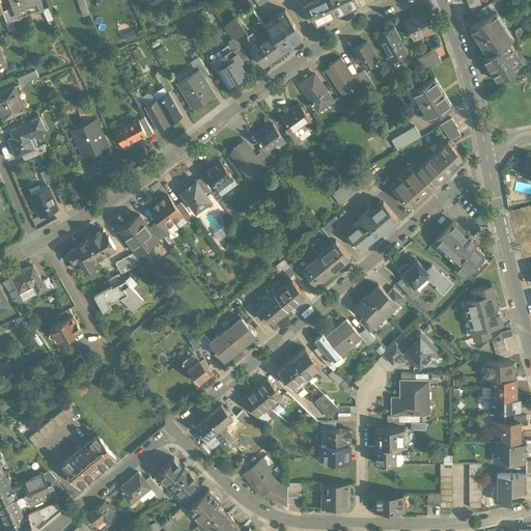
[(38,0),(12,0),(16,7),(19,17),(43,8),(38,0)]
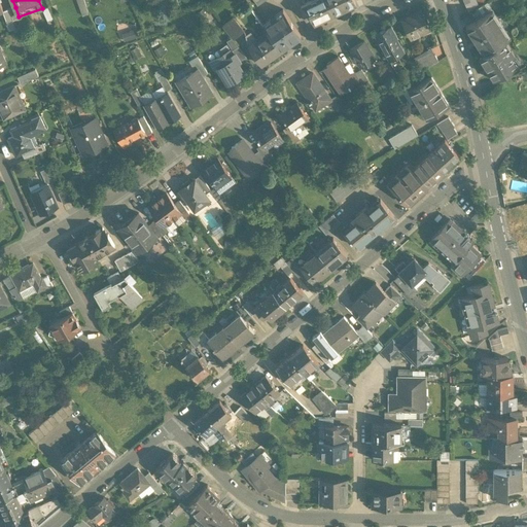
[(83,0),(76,0),(80,10),(86,8),(83,0)]
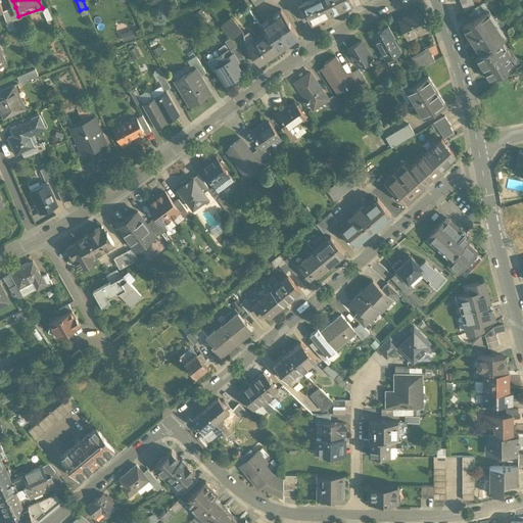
[(323,0),(314,0),(299,7),(303,17),(307,15),(312,24),(331,14),(323,0)]
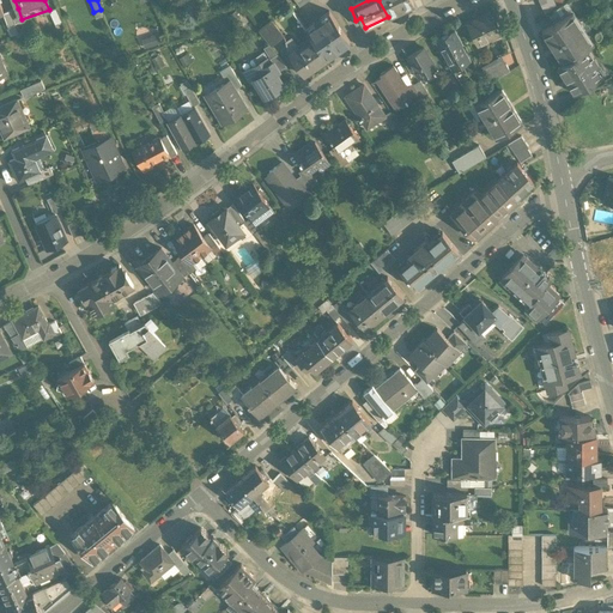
[(411,0),(378,0),(388,17),(413,2),(411,0)]
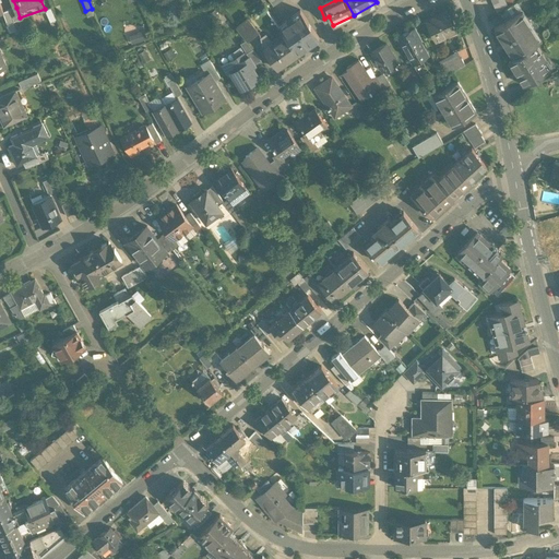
[(503,0),(490,0),(497,14),(508,8),(503,0)]
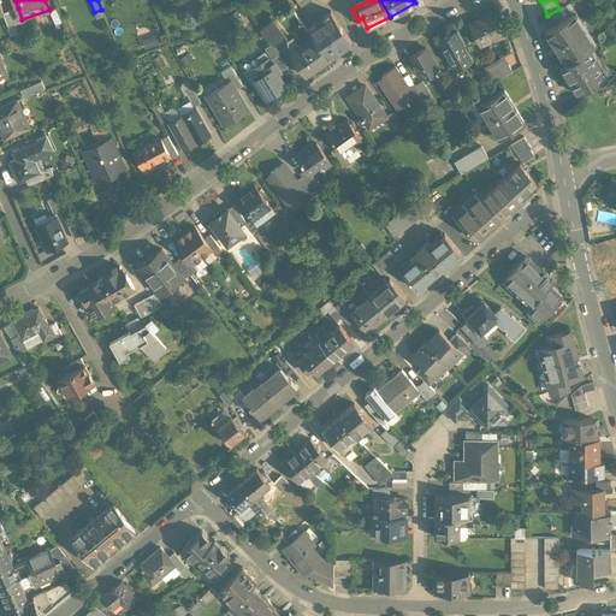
[(560,9),(551,15),(556,23),(575,11),(569,3),(560,9)]
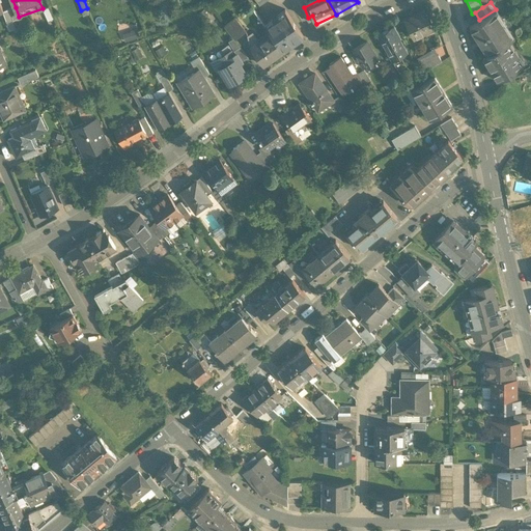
[(16,7),(9,9),(12,19),(15,22),(20,20),(19,17),(16,7)]
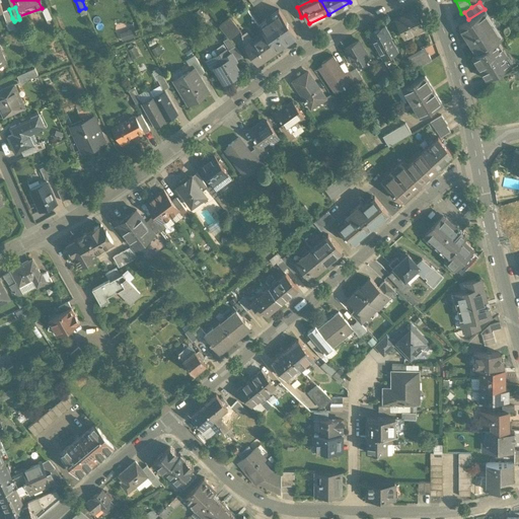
[(9,9),(3,11),(7,23),(14,21),(12,18),(9,9)]
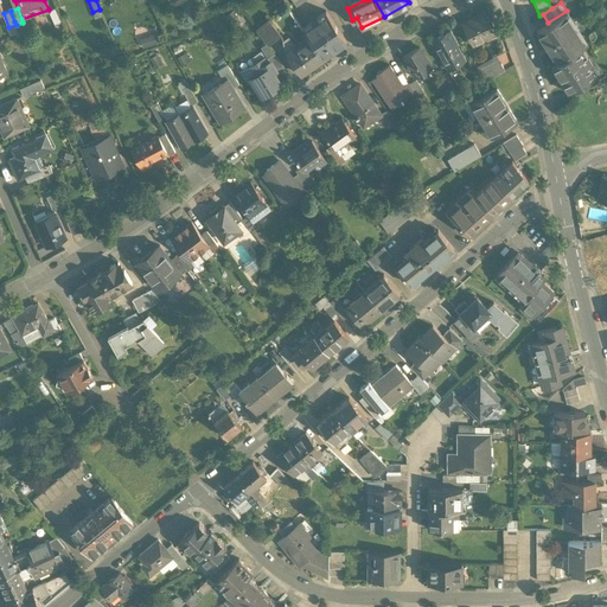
[(548,23),(536,31),(556,63),(577,50),(585,45),(573,27),(575,25),(567,11),(548,23)]
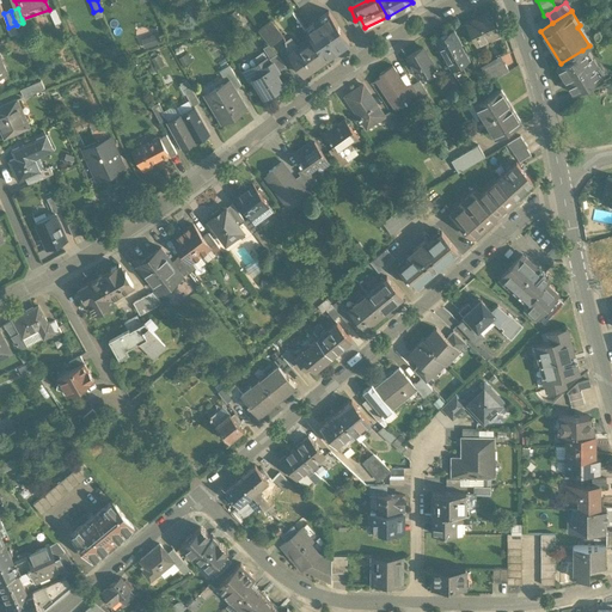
[(477,20),(467,25),(477,46),(488,40),(487,36),(497,31),(488,13),(477,19),(477,20)]
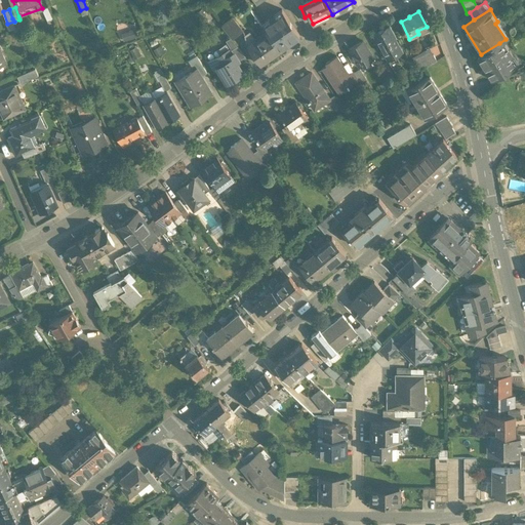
[(284,12),(263,27),(267,33),(279,50),(299,36),(288,21),(289,19),(284,12)]
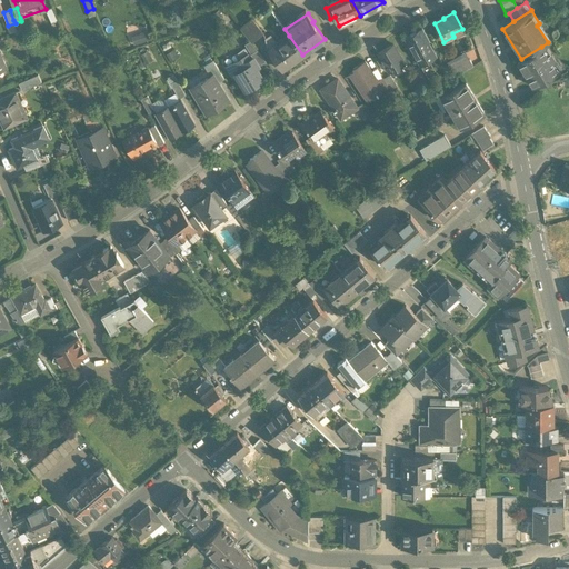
[(262,32),(251,18),(239,27),(250,41),(262,32)]
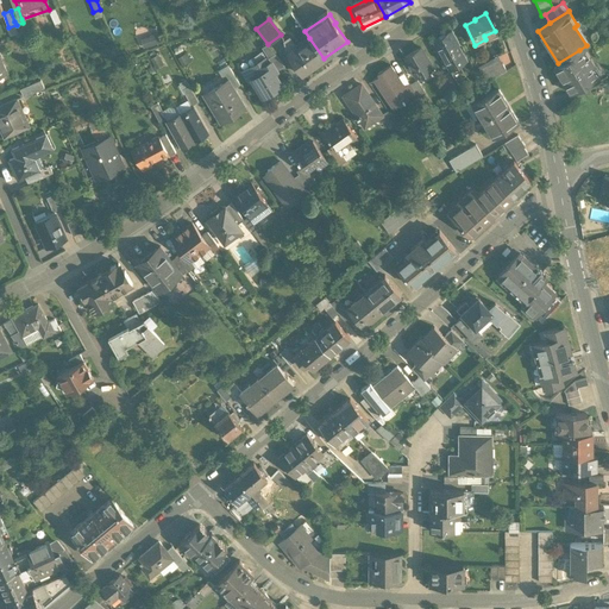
[(452,31),(441,37),(440,35),(433,38),(434,41),(433,42),(446,64),(447,63),(451,69),(459,64),(457,58),(463,54),(459,45),(452,31)]
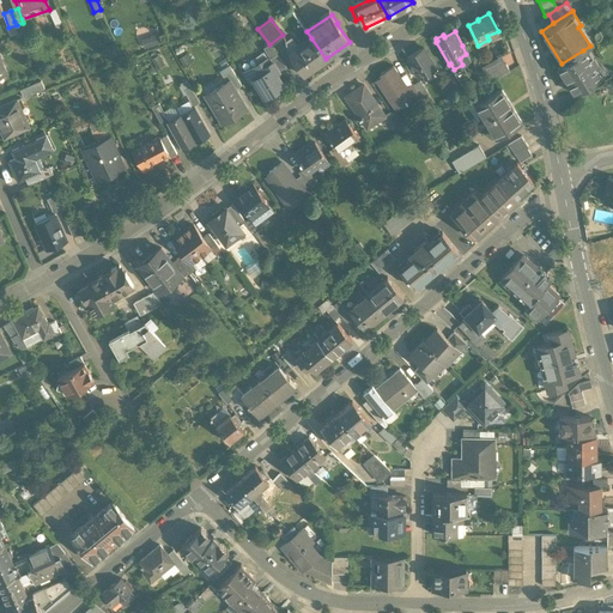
[(311,38),(289,55),(304,76),(327,60),(326,59),(311,38)]
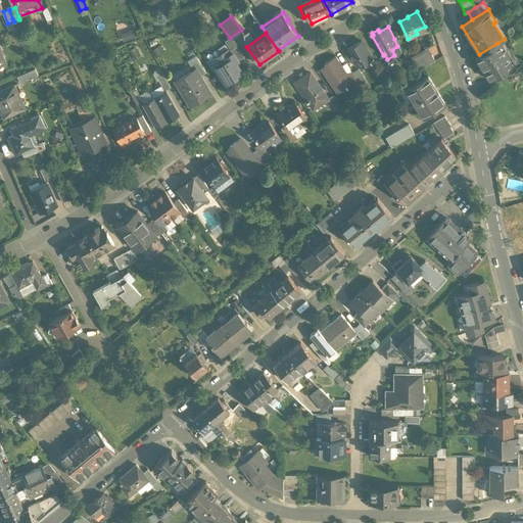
[(361,41),(347,50),(350,55),(347,57),(350,62),(353,60),(358,66),(370,58),(366,52),(368,51),(361,41)]
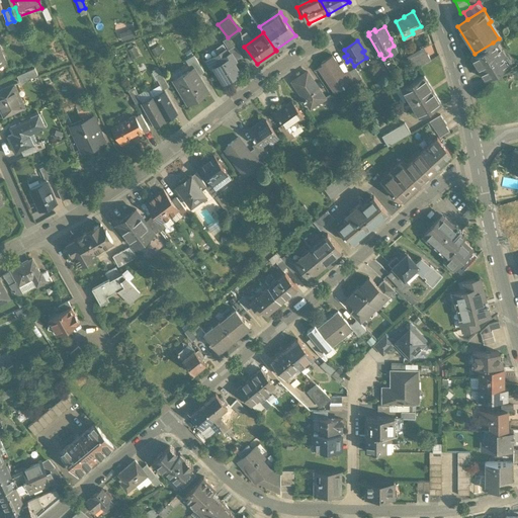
[(475,54),(470,57),(486,79),(509,64),(504,56),(506,55),(502,49),(499,52),(493,42),(475,54)]
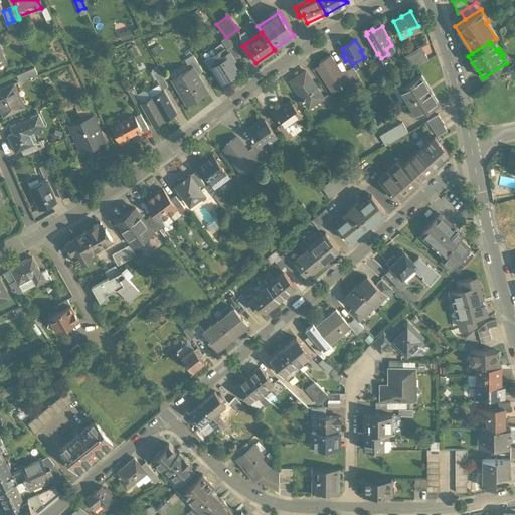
[(241,55),(232,45),(226,48),(228,51),(229,51),(234,58),(234,59),(241,55)]
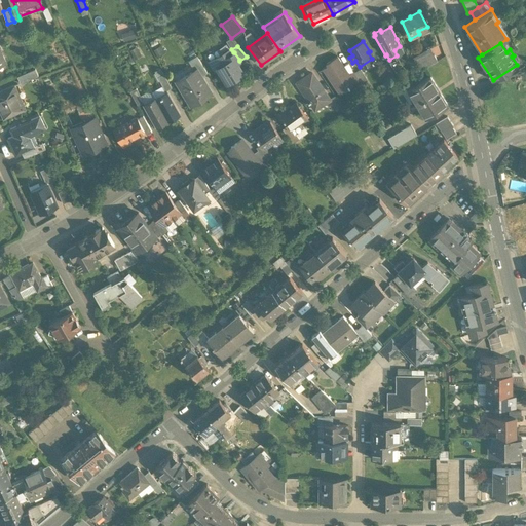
[(231,53),(229,50),(210,62),(216,71),(219,69),(228,83),(243,73),(236,62),(239,60),(234,52),(233,52),(231,53)]
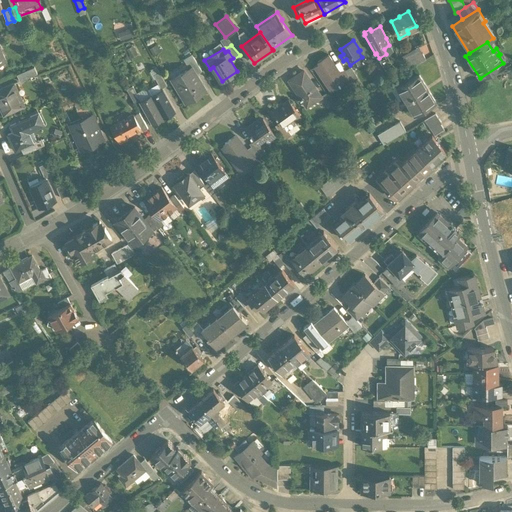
[(418,55),(405,63),(408,69),(422,61),(418,55)]
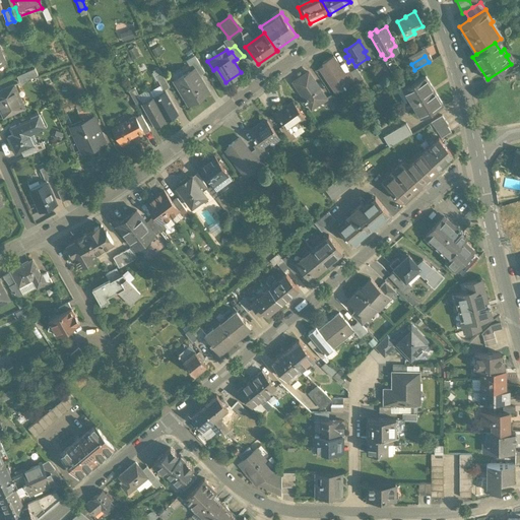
[(205,73),(195,57),(187,62),(192,71),(196,69),(200,76),(205,73)]
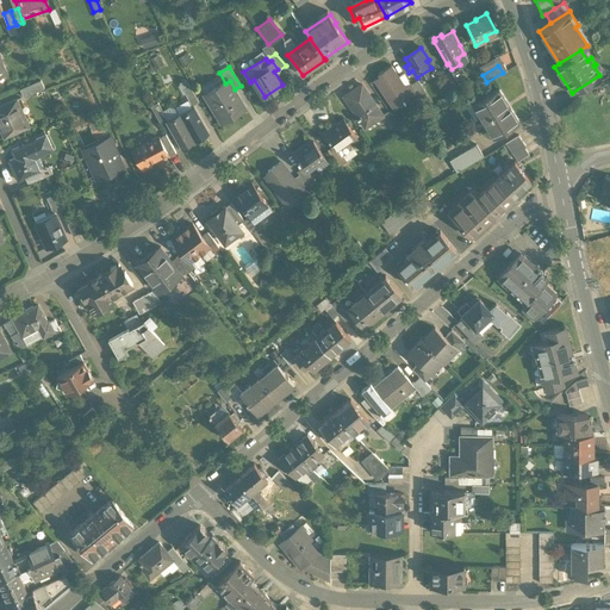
[(405,88),(397,76),(398,75),(392,67),(379,75),(381,78),(377,81),(394,109),(404,103),(405,104),(412,99),(405,88)]
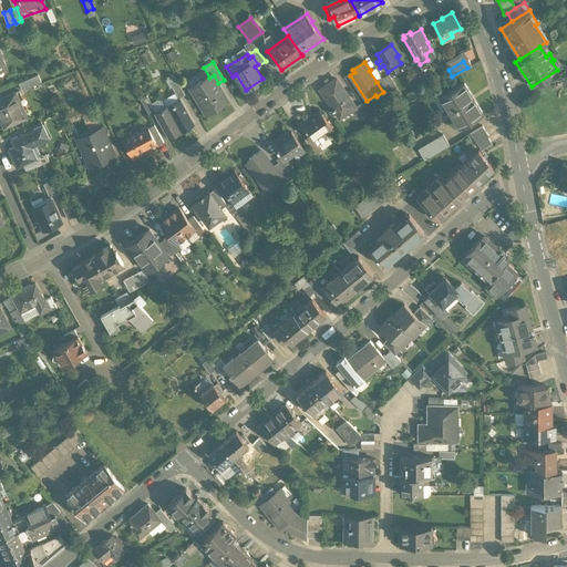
[(425,78),(420,66),(413,70),(420,81),(425,78)]
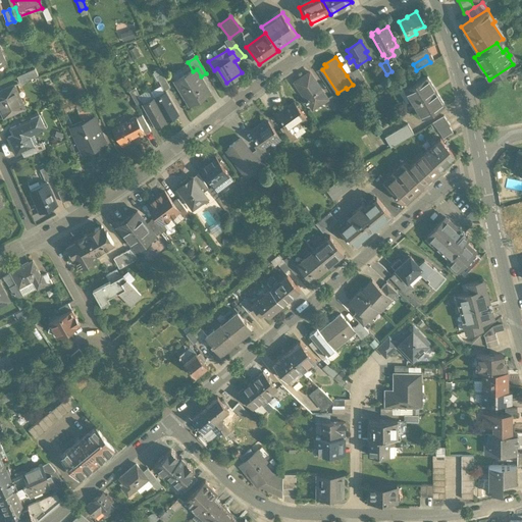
[(193,71),(175,82),(189,106),(211,93),(201,76),(197,69),(193,71)]
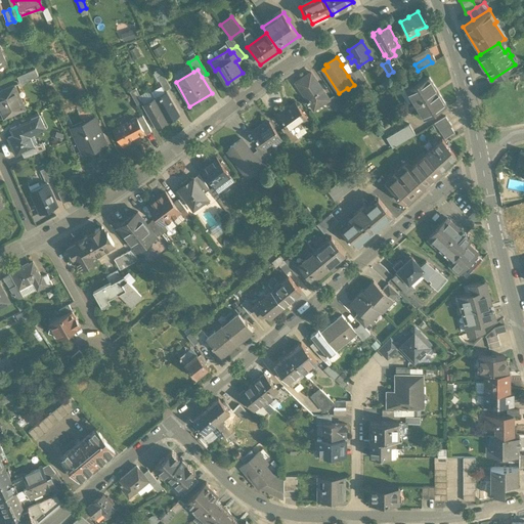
[(359,71),(354,74),(359,82),(359,84),(365,80),(359,71)]
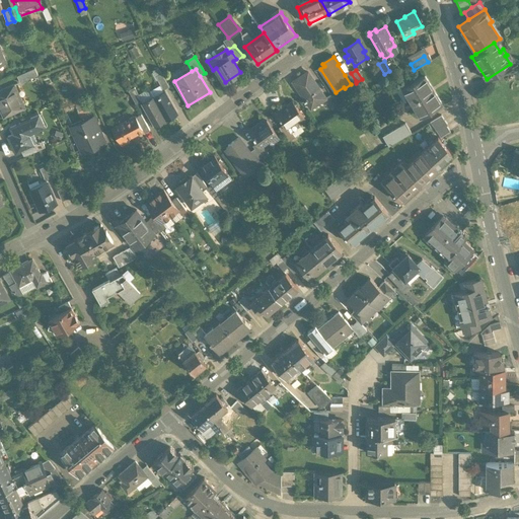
[(351,73),(350,72),(345,75),(351,84),(356,81),(351,73)]
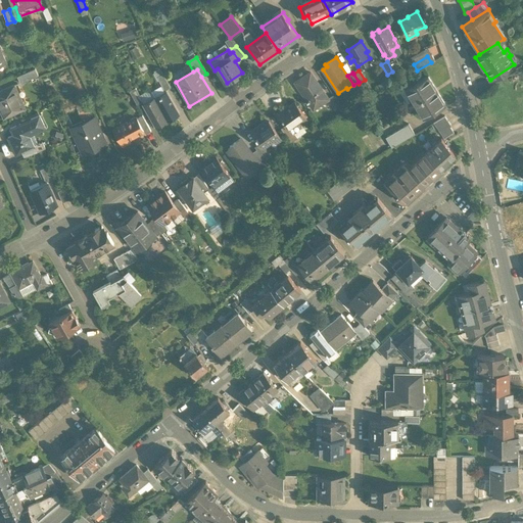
[(171,88),(163,75),(157,78),(161,87),(164,91),(171,88)]
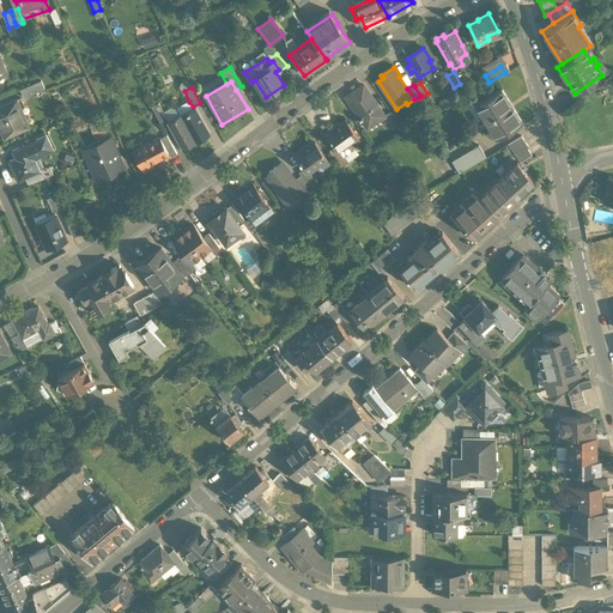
[(382,115),(364,87),(346,98),(360,119),(359,120),(360,121),(363,120),(368,128),(377,122),(376,120),(382,115)]
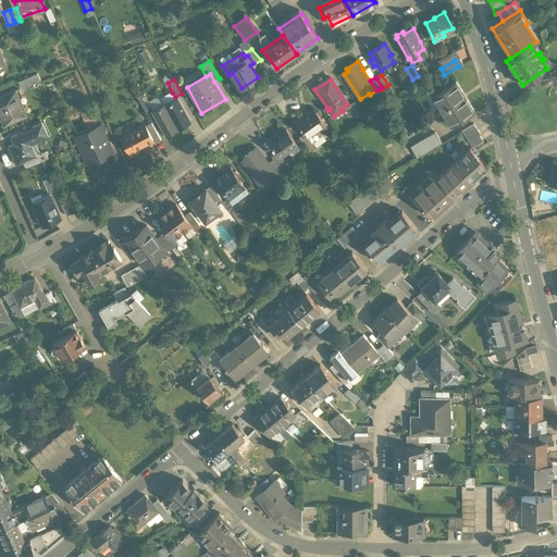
[(455,81),(432,95),(452,125),(474,110),(455,81)]
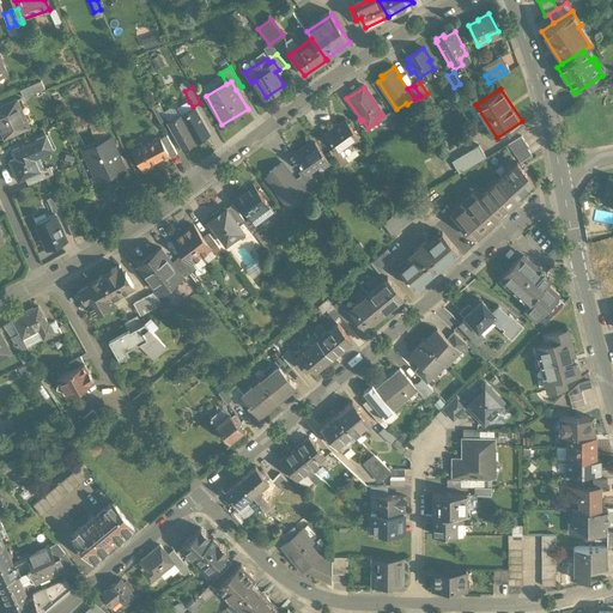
[(17,99),(0,107),(0,120),(0,121),(0,120),(0,128),(4,139),(26,129),(20,114),(23,113),(17,99)]
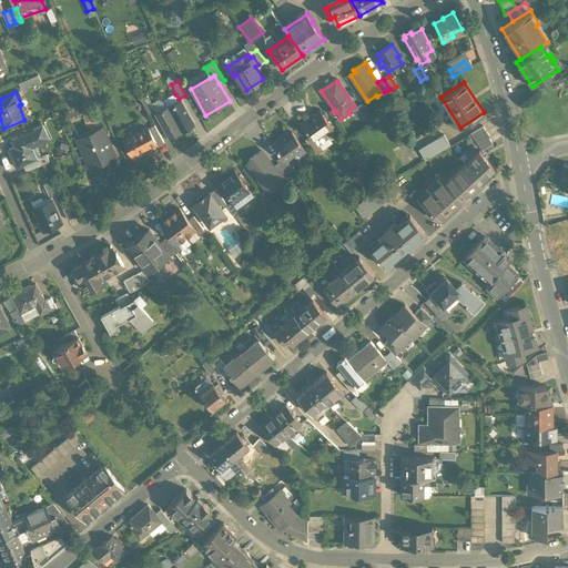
[(175,94),(164,100),(168,108),(180,130),(193,123),(181,101),(180,101),(179,99),(175,94)]
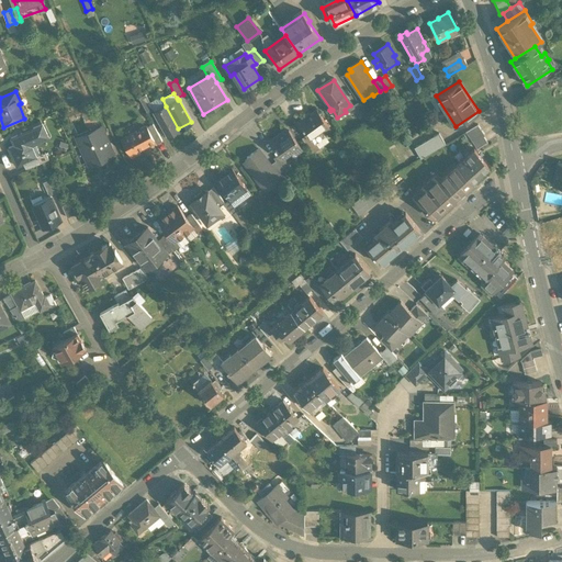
[(154,110),(146,94),(139,99),(147,114),(154,110)]
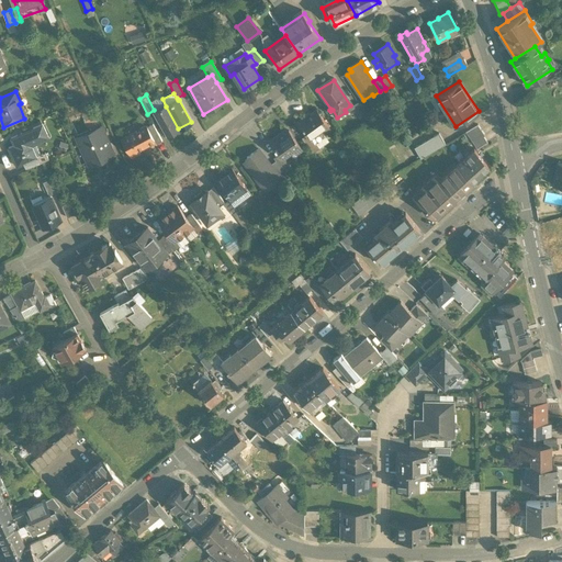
[(366,114),(358,104),(352,109),(359,119),(366,114)]
